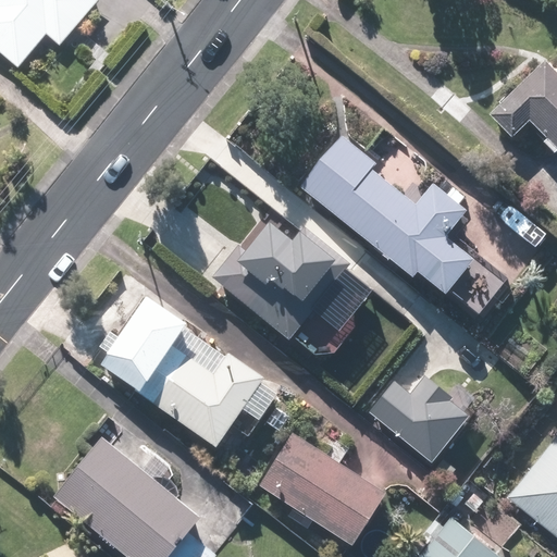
[(0,0),(0,51),(21,70),(79,0),(0,0)]
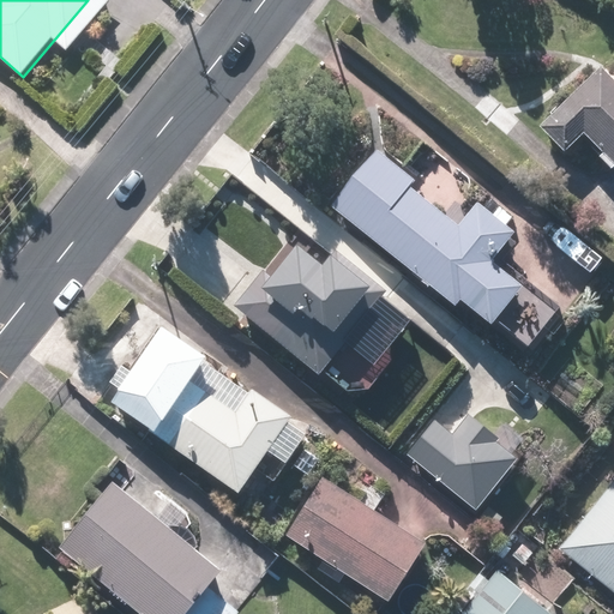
[(613,79),(601,67),(541,126),(566,151),(585,133),(613,161),(613,79)]
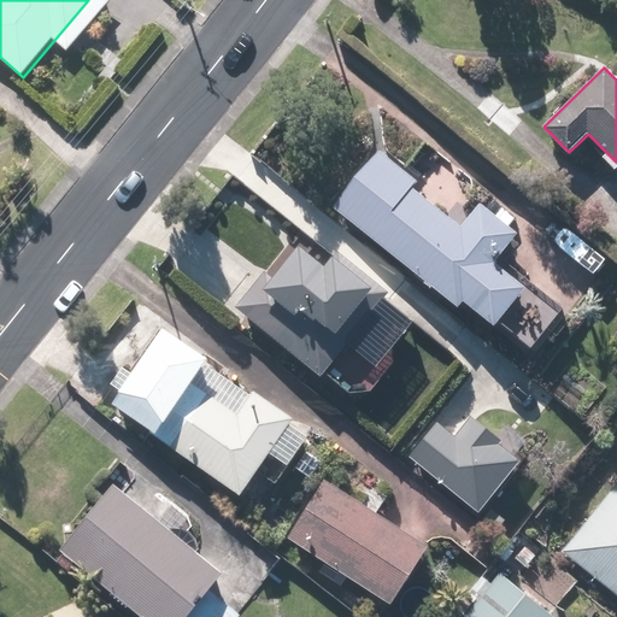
[(378,151),(334,209),(460,307),(465,301),(497,325),(528,287),(497,262),(519,234),(480,203),(462,227),(412,187),(417,181),(378,151)]
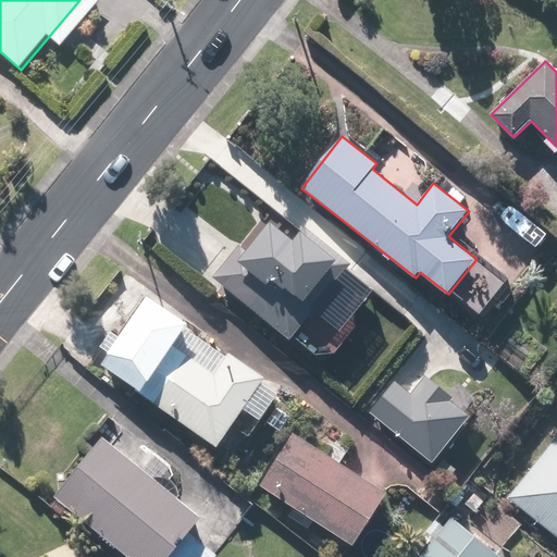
[(239,244),(213,277),(292,339),(318,306),(309,298),(339,259),(304,231),(296,240),(271,221),(248,250),(239,244)]
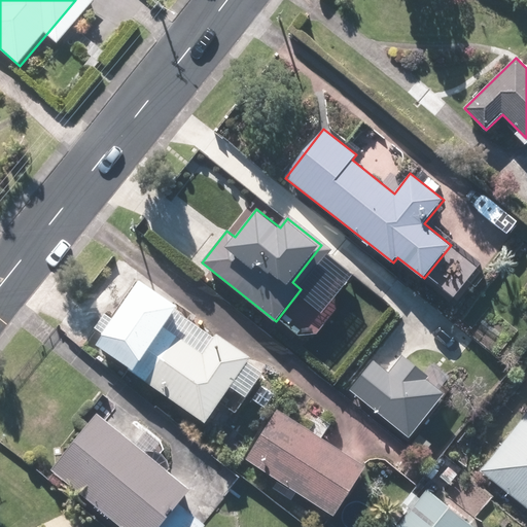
[(130,370),(208,422),(252,356),(217,332),(205,352),(166,326),(180,306),(141,279),(98,345),(132,366),(130,370)]
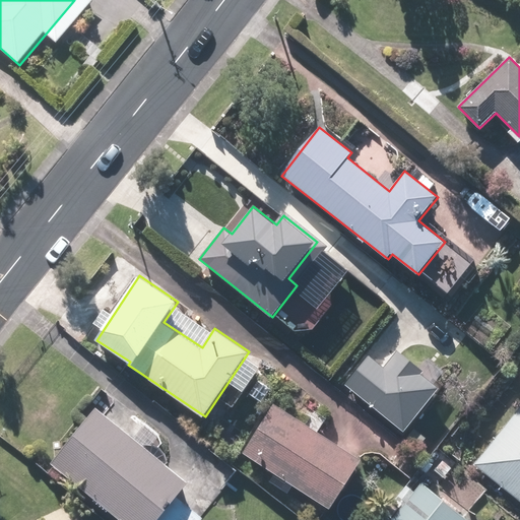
[(369,355),(345,385),(403,431),(438,387),(420,374),(423,371),(397,350),(384,368),(369,355)]
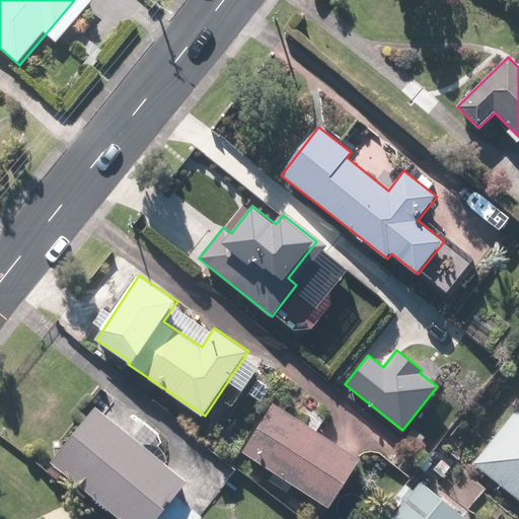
[(273,403),(243,452),(330,506),(361,457),(273,403)]
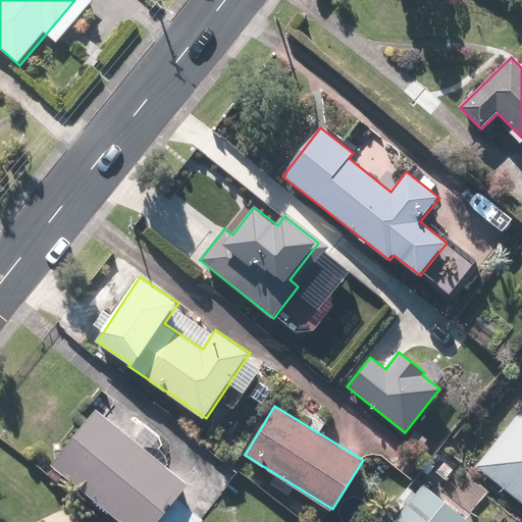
[(521,408),(475,467),(521,503),(521,408)]
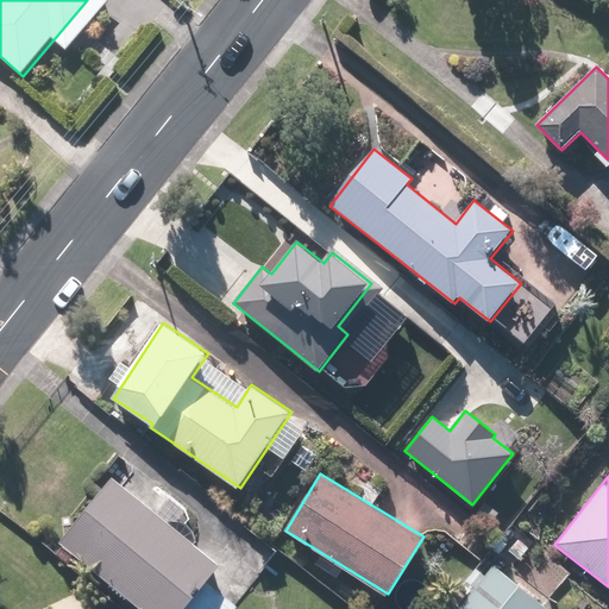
[(111,478),(61,542),(144,608),(183,608),(220,564),(111,478)]
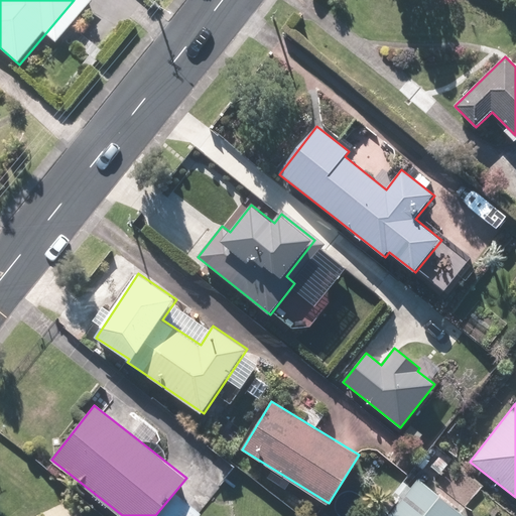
[(387,515),(465,515),(418,479),(387,515)]
